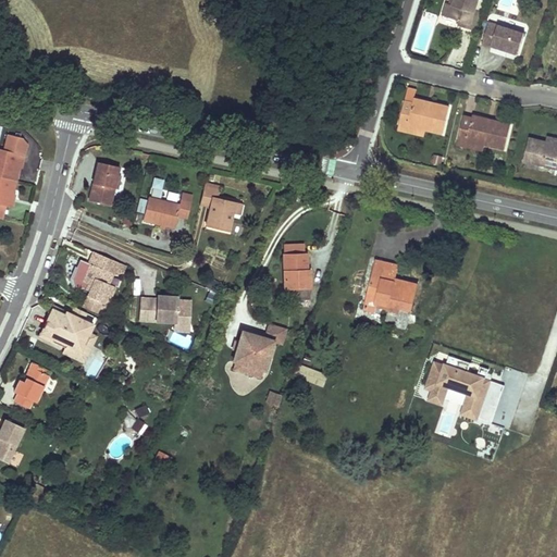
[(473,24),(471,28),(480,32),(485,12),(478,10),(480,0),(456,0),(455,4),(449,3),(446,15),(455,19),(462,21),(473,24)]
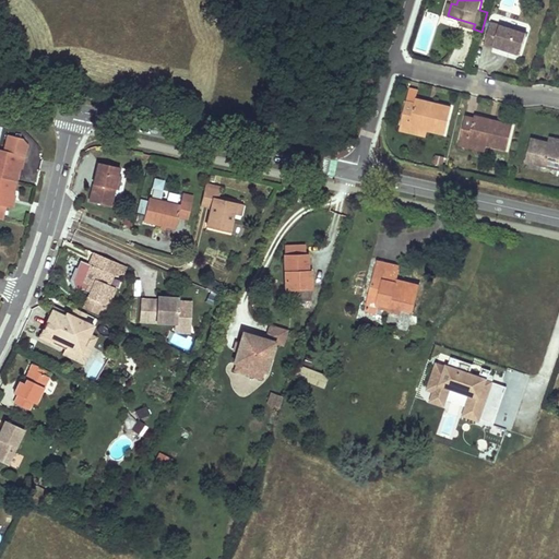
[(528,34),(492,23),(486,47),(494,50),(495,47),(509,51),(522,55),(528,34)]
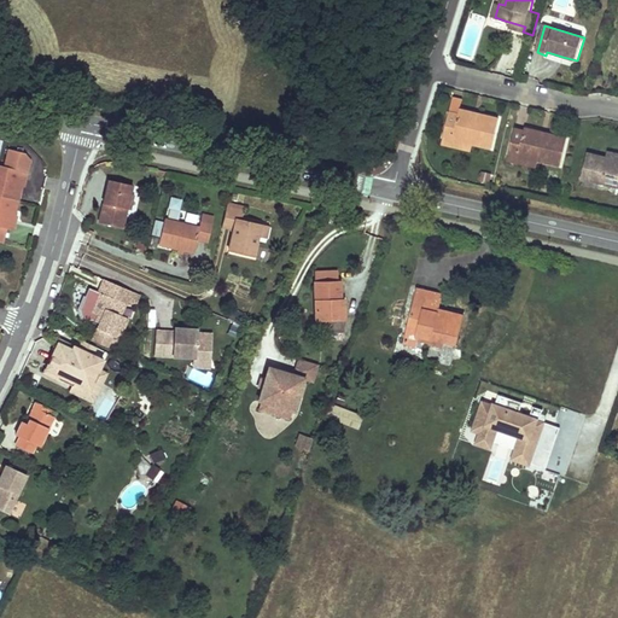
[(453,98),(448,115),(458,117),(459,112),(461,99),(453,98)]
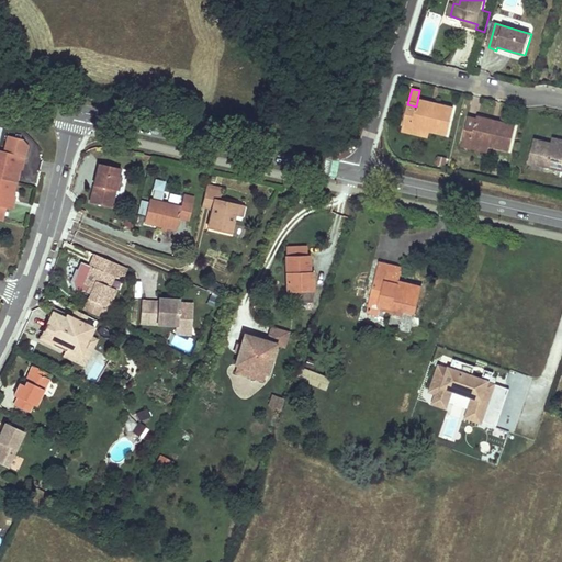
[(407,104),(403,127),(429,133),(448,137),(453,110),(444,108),(435,105),(434,110),(430,110),(431,104),(417,102),(416,107),(407,104)]
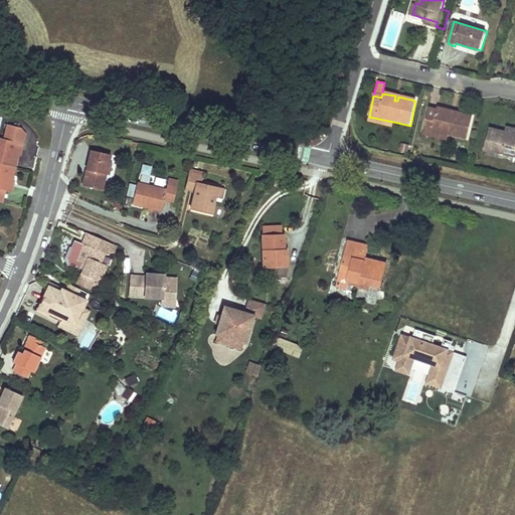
[(430,110),(424,131),(449,136),(469,141),(474,117),(466,115),(456,113),(456,116),(451,115),(452,112),(438,109),(437,112),(430,110)]
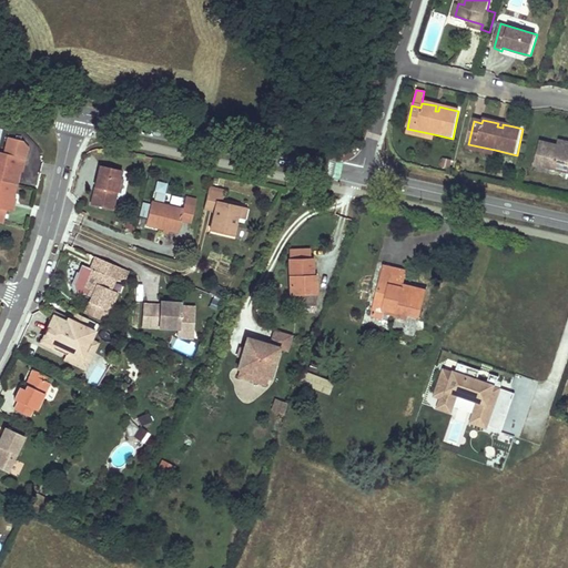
[(407,129),(405,137),(432,142),(434,134),(407,129)]
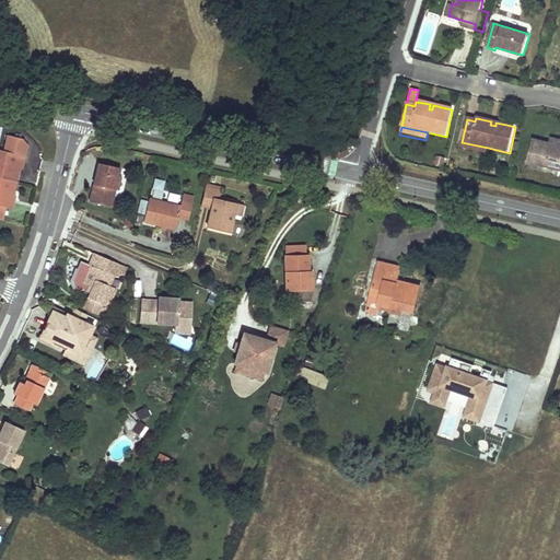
[(528,163),(559,170),(559,148),(552,146),(544,144),(533,141),(528,163)]
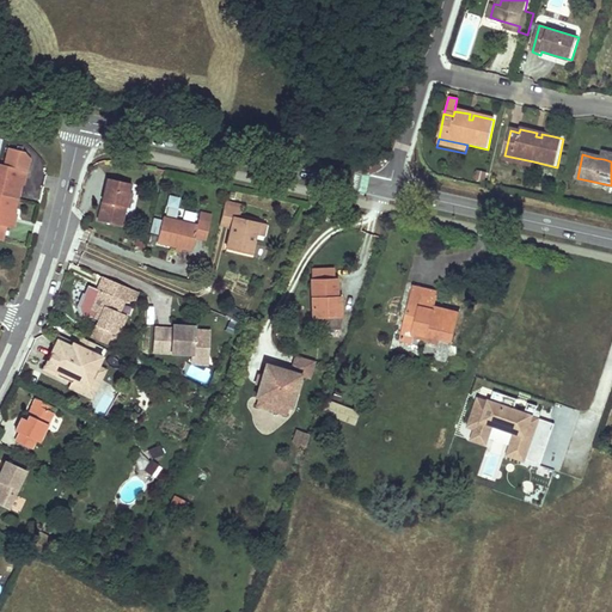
[(505,155),(503,161),(532,169),(533,161),(505,155)]
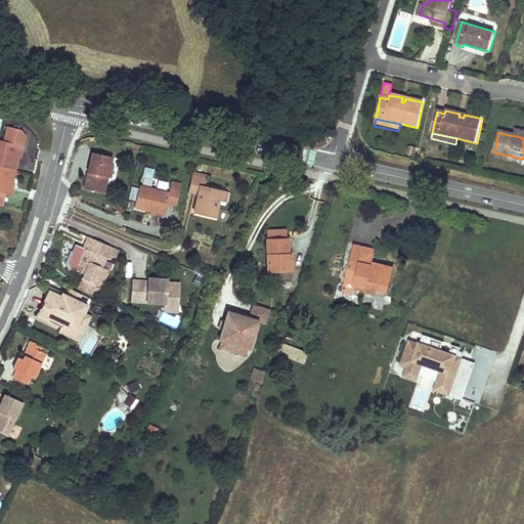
[(0,198),(8,200),(9,192),(7,191),(9,183),(15,163),(16,158),(18,159),(20,150),(0,144),(0,198)]
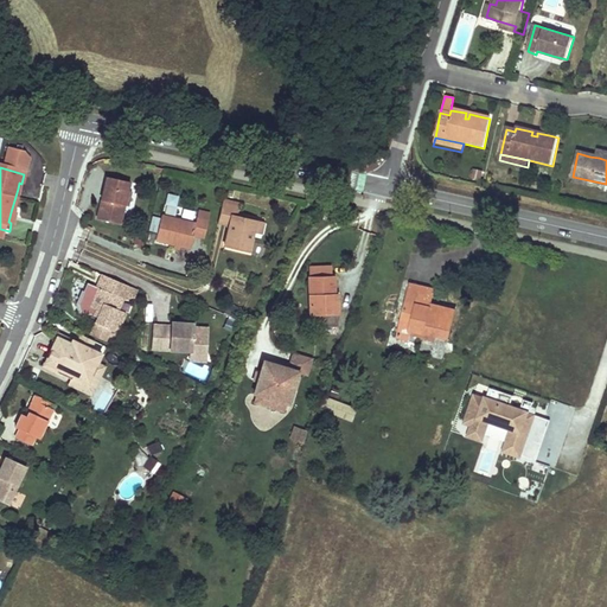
[(128,185),(104,179),(101,195),(95,221),(120,225),(123,208),(127,192),(128,185)]
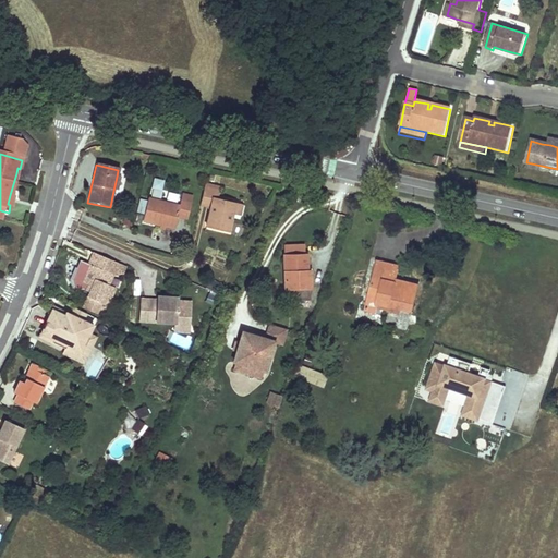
[(149,196),(160,197),(162,179),(152,178),(149,196)]
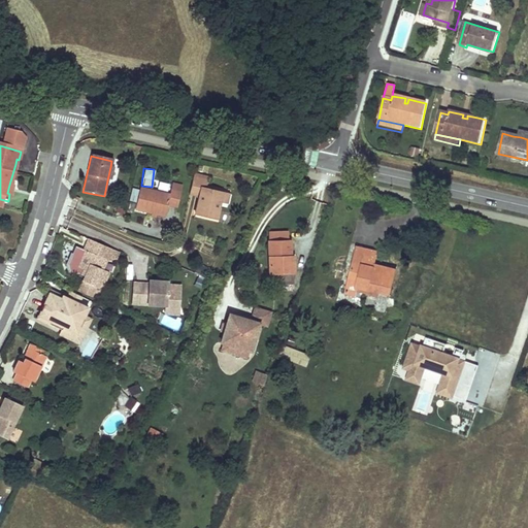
[(206,177),(195,174),(192,189),(203,192),(202,197),(199,211),(218,217),(222,198),(223,190),(204,185),(206,177)]
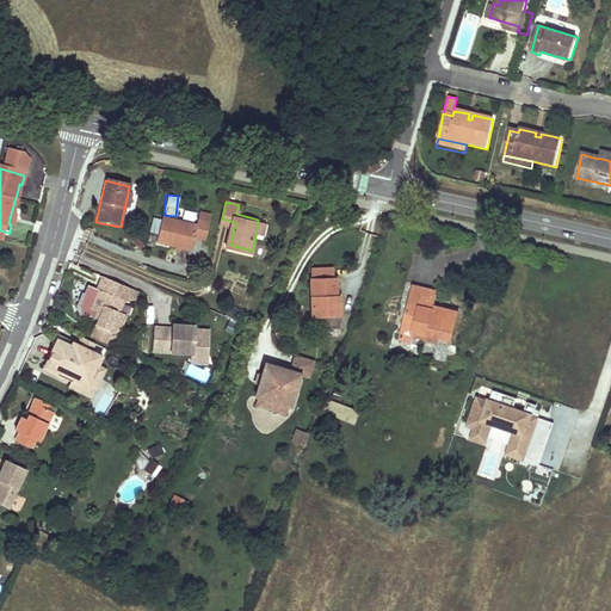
[(198,224),(165,217),(159,244),(192,251),(196,238),(208,240),(211,222),(199,220),(198,224)]
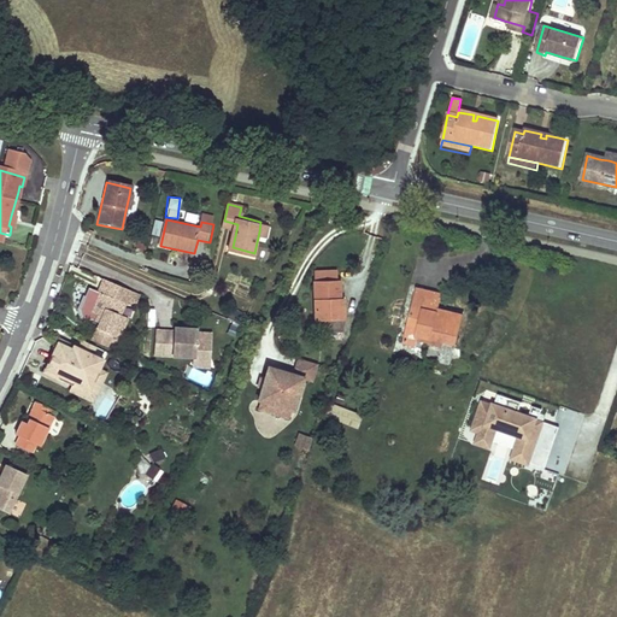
[(270,224),(260,222),(259,231),(269,234),(270,224)]
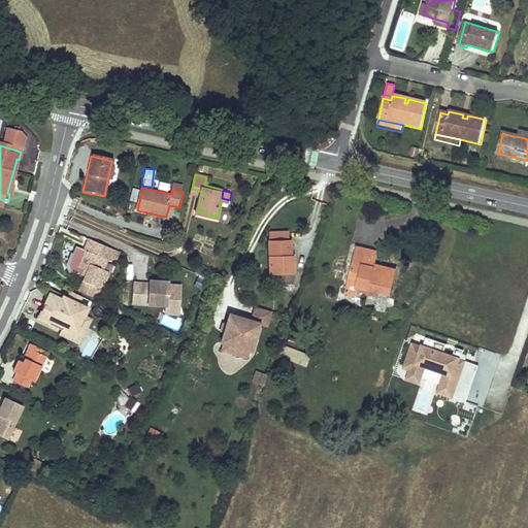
[(279,231),(269,231),(270,271),(294,271),(293,255),(291,255),(291,239),(289,239),(289,231),(279,231)]
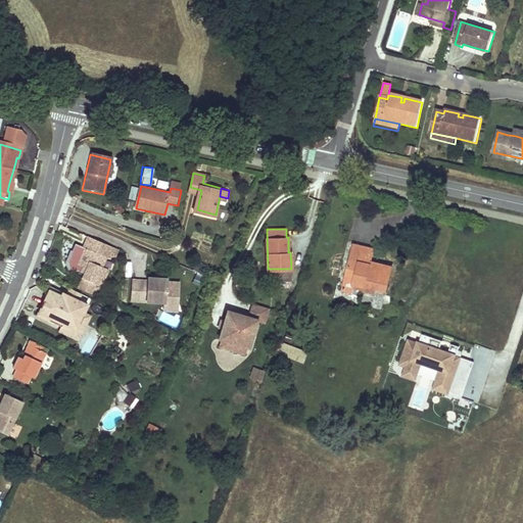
[(103,268),(108,257),(116,254),(119,249),(107,244),(89,237),(84,248),(78,264),(85,267),(82,273),(86,275),(79,289),(92,295),(94,291),(96,292),(99,291),(101,286),(102,287),(109,270),(103,268)]
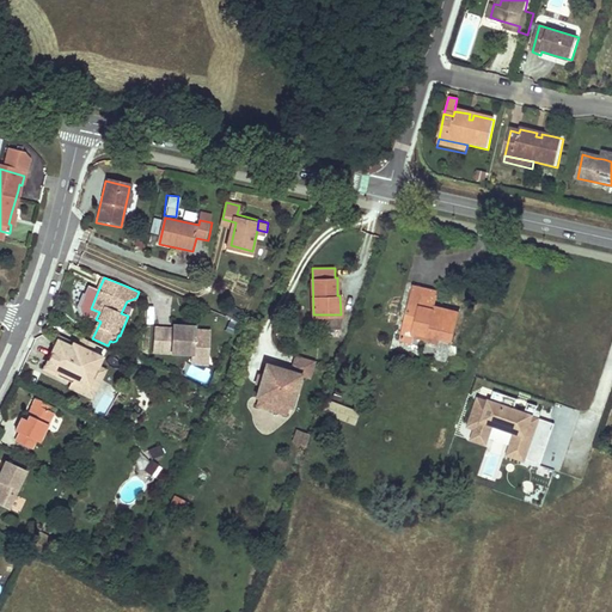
[(427,287),(414,285),(410,299),(433,305),(436,289),(427,287)]
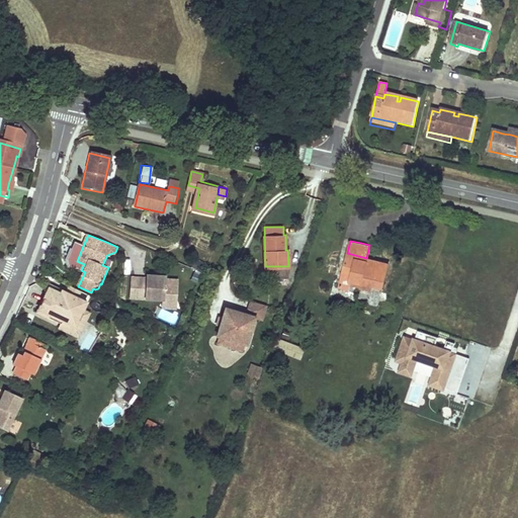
[(77,261),(83,246),(78,243),(75,250),(72,259),(77,261)]
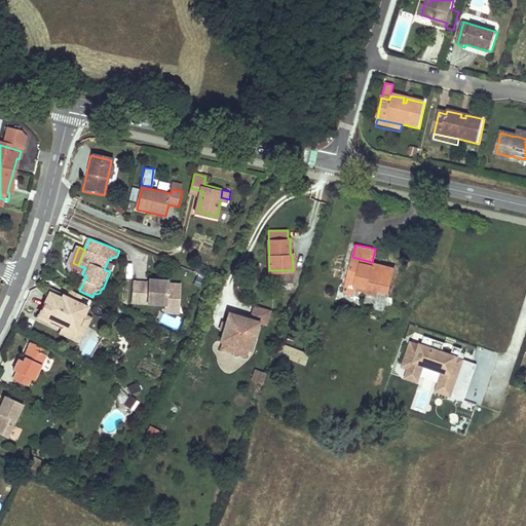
[(372,262),(352,257),(346,280),(354,283),(354,286),(365,288),(364,292),(376,295),(377,291),(388,293),(395,267),(372,262)]
